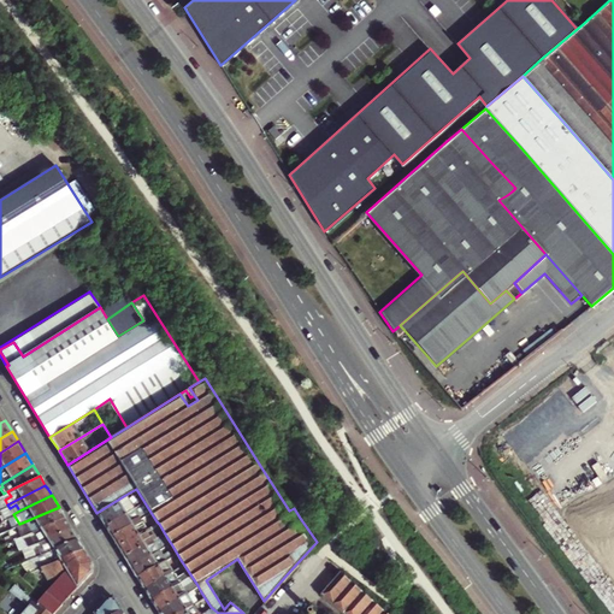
[(96,513),(105,525),(133,508),(125,495),(96,513)]
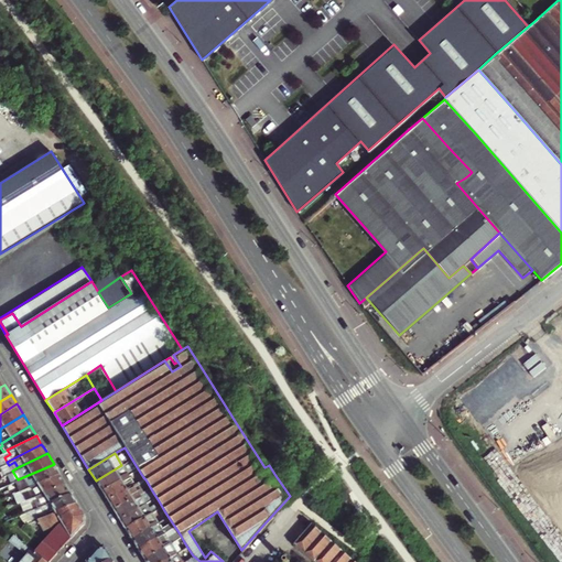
[(54,464),(18,479),(17,479),(20,485),(26,481),(30,485),(58,473),(54,464)]
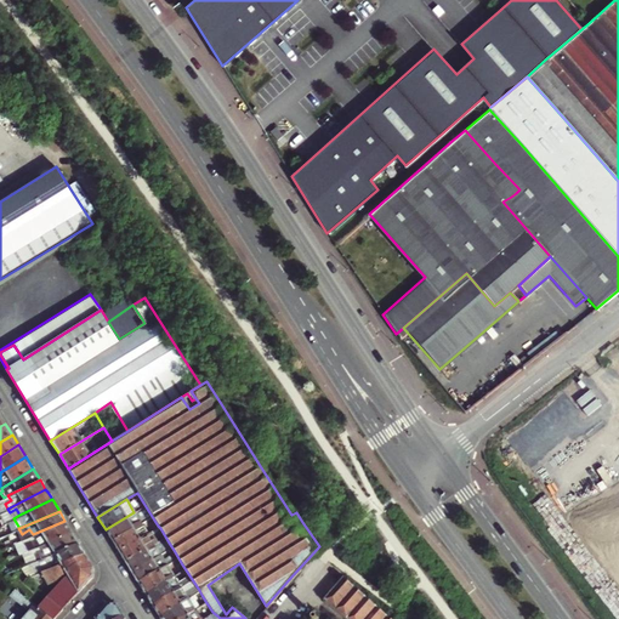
[(106,529),(112,539),(140,522),(134,512),(106,529)]
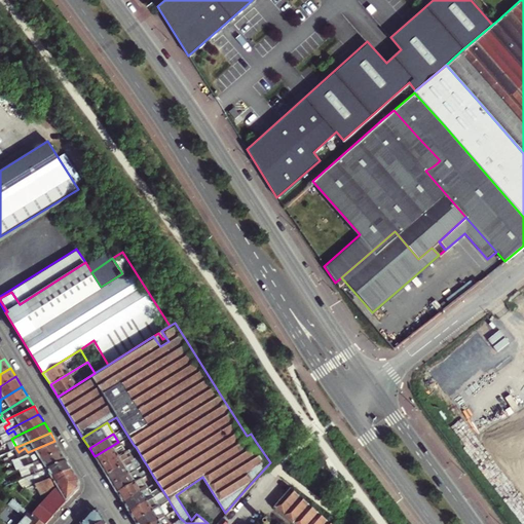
[(270,462),(272,459),(260,440),(256,442),(270,462)]
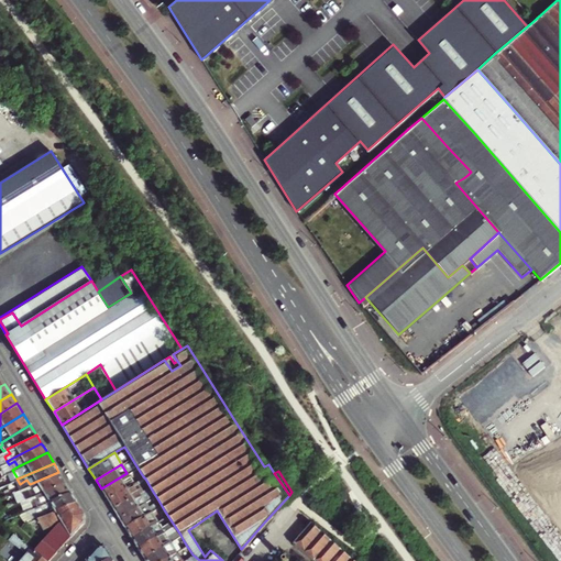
[(65,482),(58,472),(30,484),(26,486),(28,490),(22,492),(23,494),(19,495),(21,501),(37,494),(65,482)]
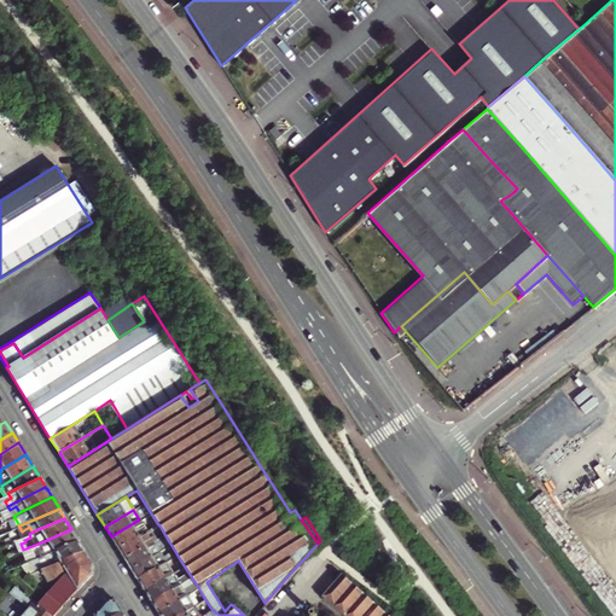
[(111,536),(117,547),(146,529),(139,519),(111,536)]
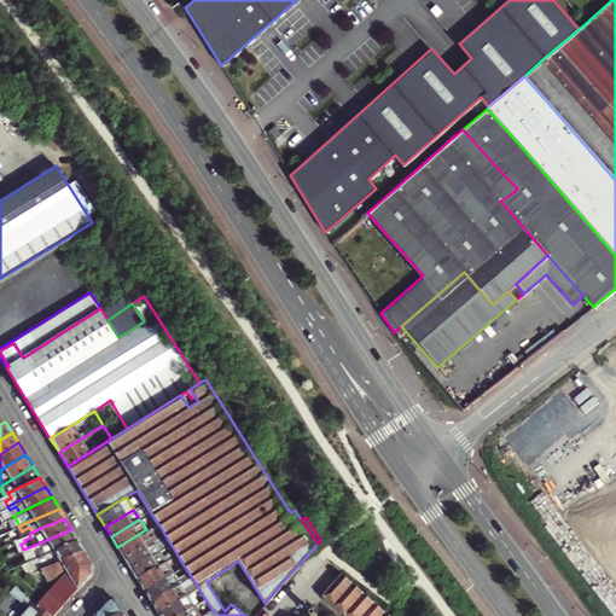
[(38,558),(77,539),(71,529),(41,542),(42,546),(34,551),(38,558)]
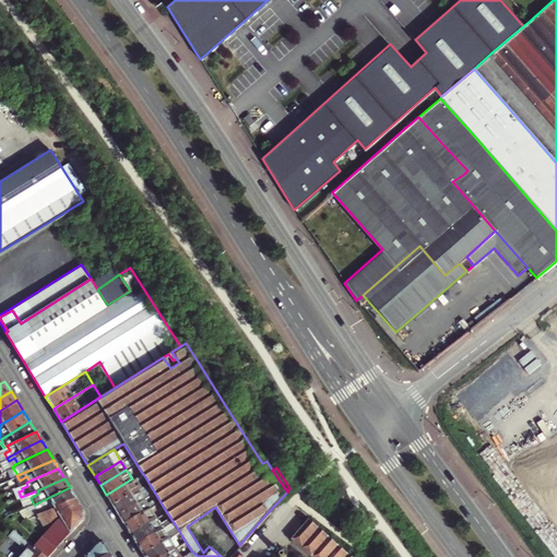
[(138,488),(132,478),(106,495),(111,504),(138,488)]
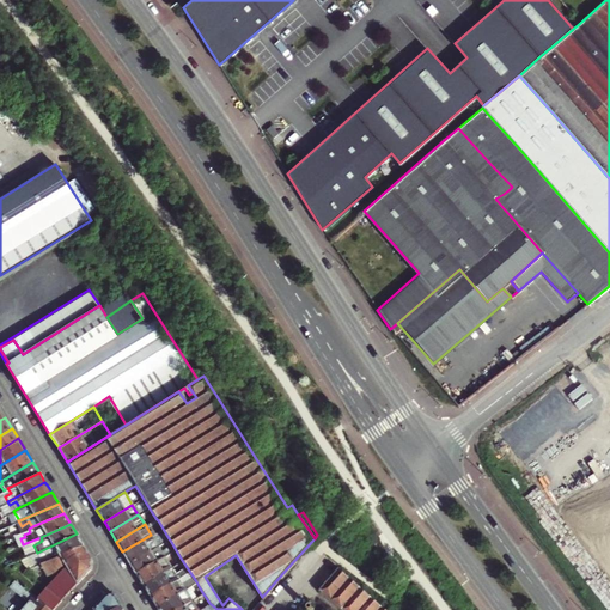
[(84,544),(77,534),(37,553),(31,555),(36,566),(84,544)]
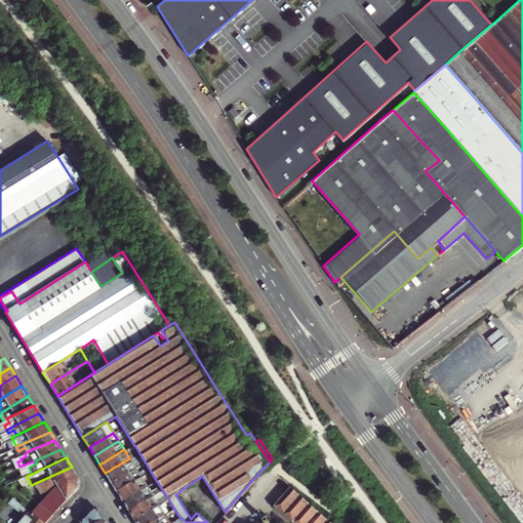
[(129,458),(105,473),(111,482),(134,468),(129,458)]
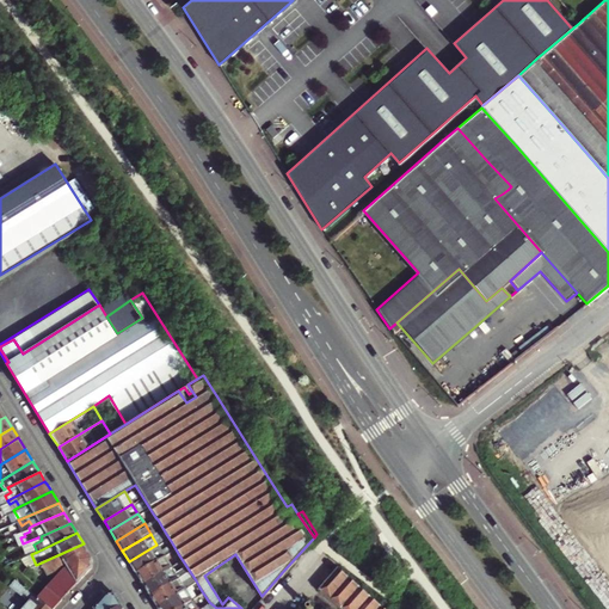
[(63,566),(47,584),(61,597),(90,566),(91,555),(84,543),(36,565),(29,567),(34,572),(44,566),(48,573),(63,566)]
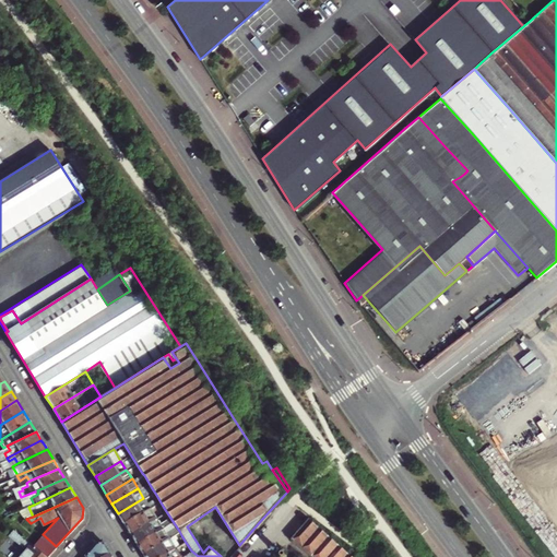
[(118,513),(123,523),(150,507),(143,498),(118,513)]
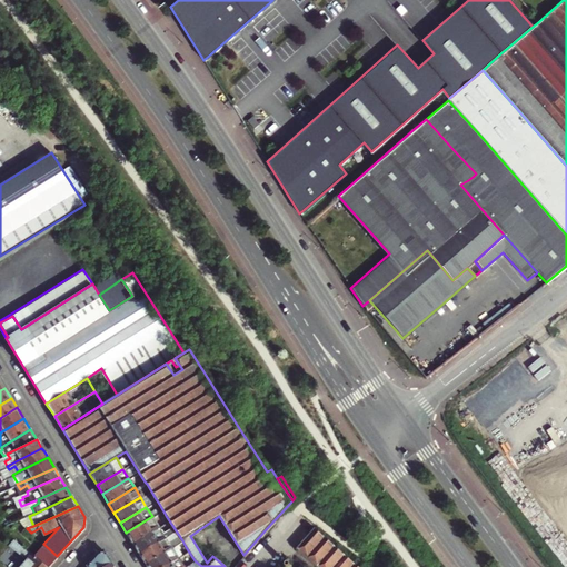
[(152,516),(126,533),(132,543),(169,520),(167,517),(157,524),(152,516)]
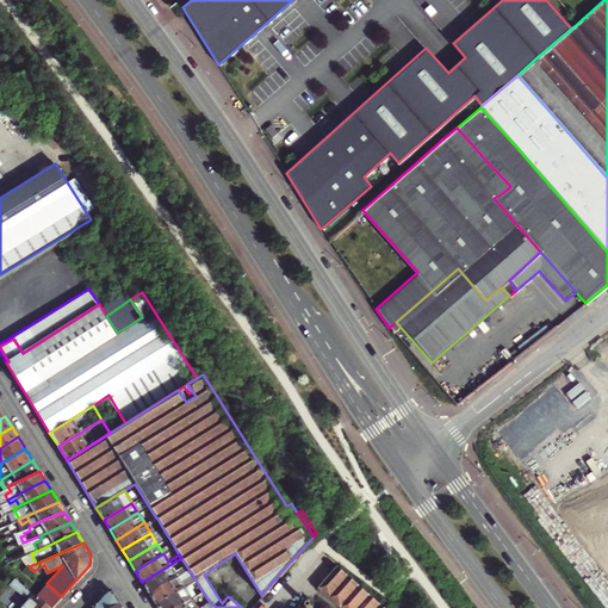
[(181,558),(142,582),(149,593),(178,575),(175,572),(173,569),(184,562),(181,558)]
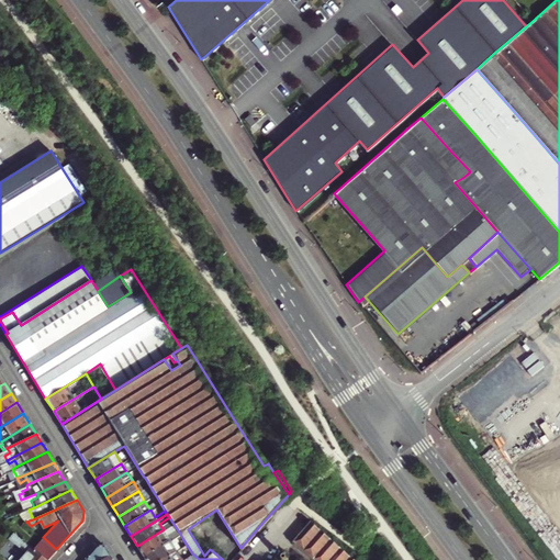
[(174,524),(171,521),(161,527),(164,529),(174,524)]
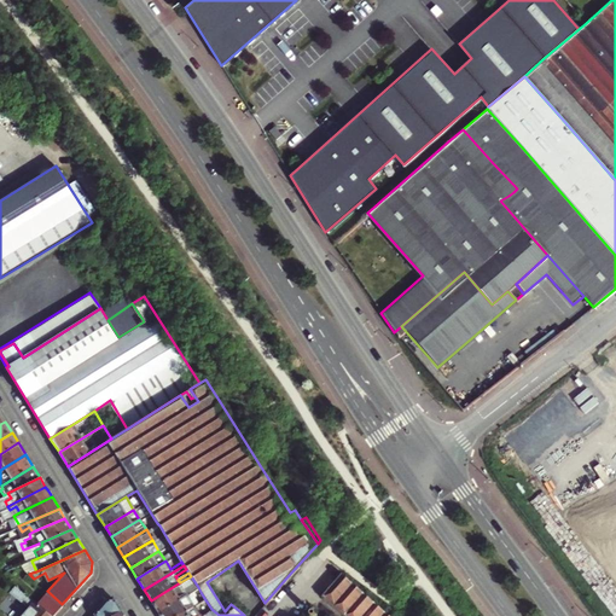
[(385,615),(340,573),(323,593),(319,596),(342,615),(385,615)]
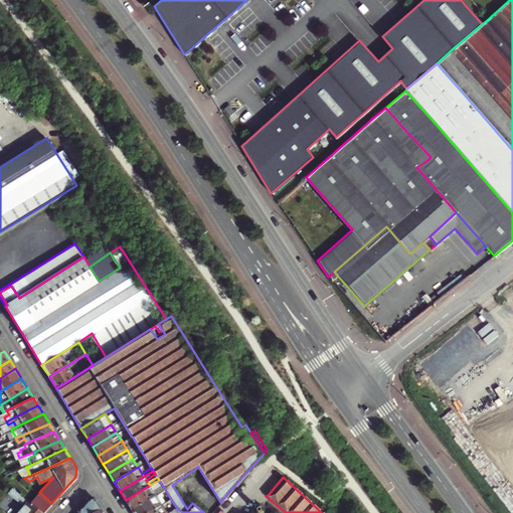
[(22,504),(13,512),(41,512),(43,511),(31,501),(12,485),(7,491),(22,504)]
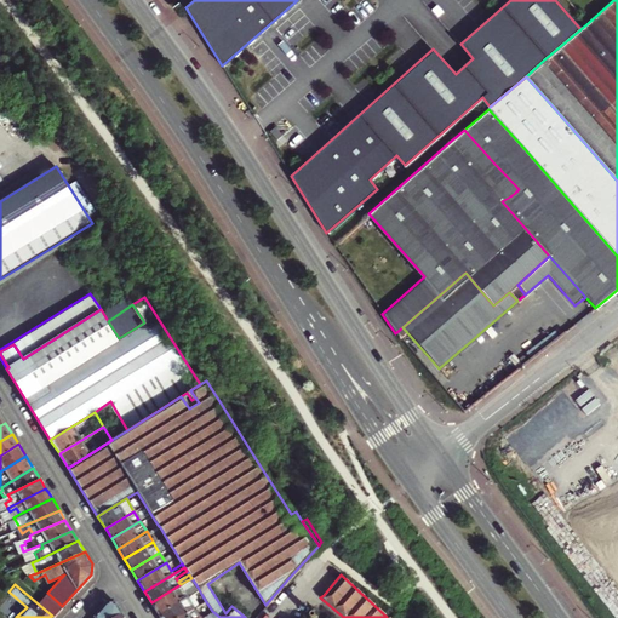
[(181,584),(152,602),(159,613),(199,589),(196,585),(186,593),(181,584)]
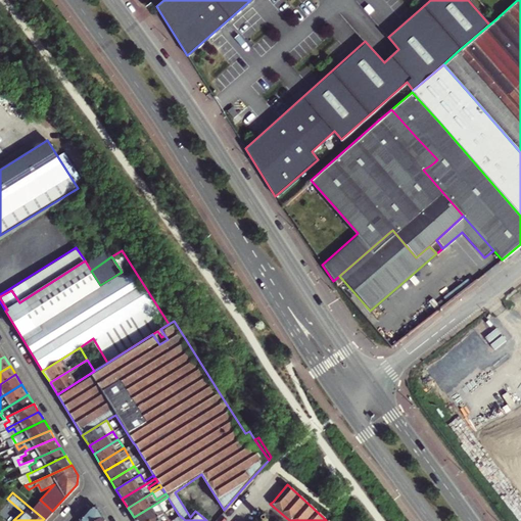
[(168,496),(134,517),(135,520),(148,520),(163,512),(160,506),(170,501),(168,496)]
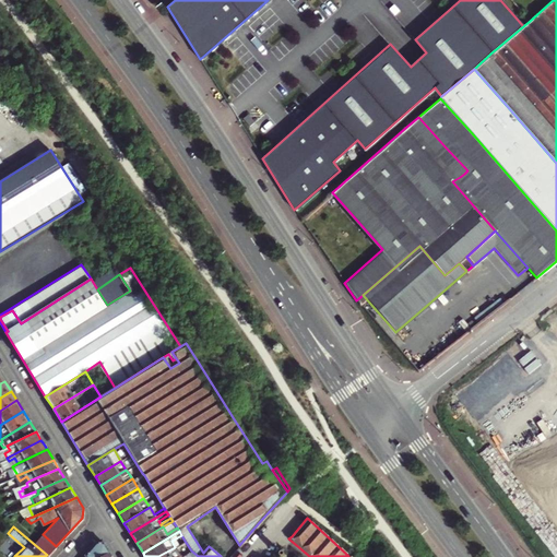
[(43,534),(34,544),(47,555),(56,546),(43,534)]
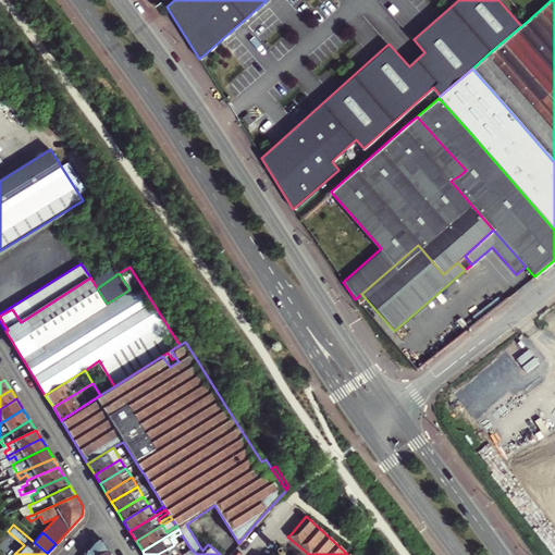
[(174,545),(158,554),(180,554),(190,549),(184,539),(174,545)]
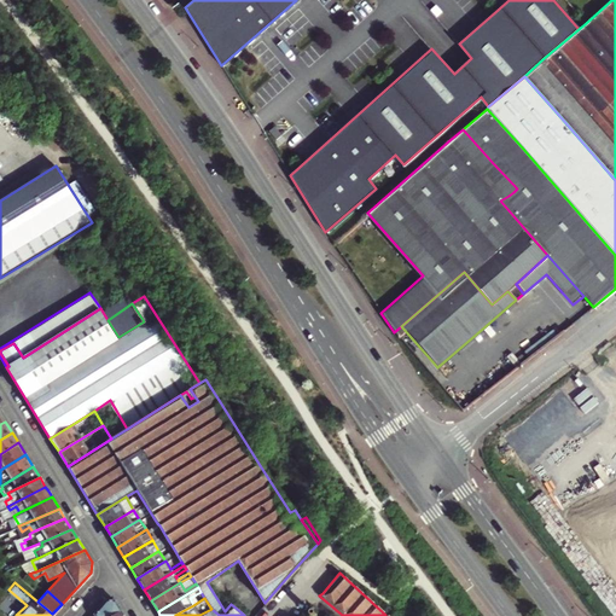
[(105,599),(89,615),(110,615),(121,609),(115,599),(105,599)]
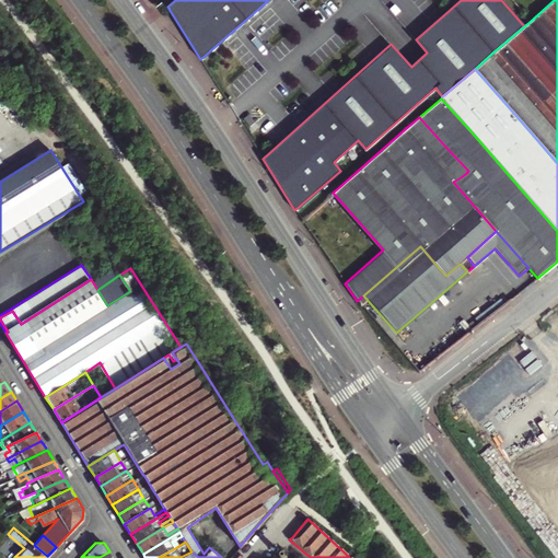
All buildings are outlined.
